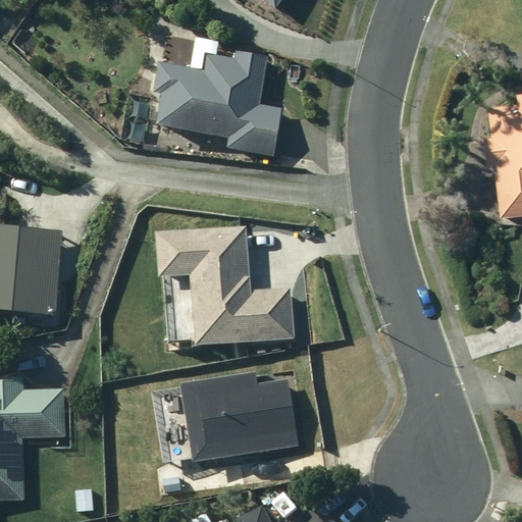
[(252,0),(270,14),(280,0),(252,0)]
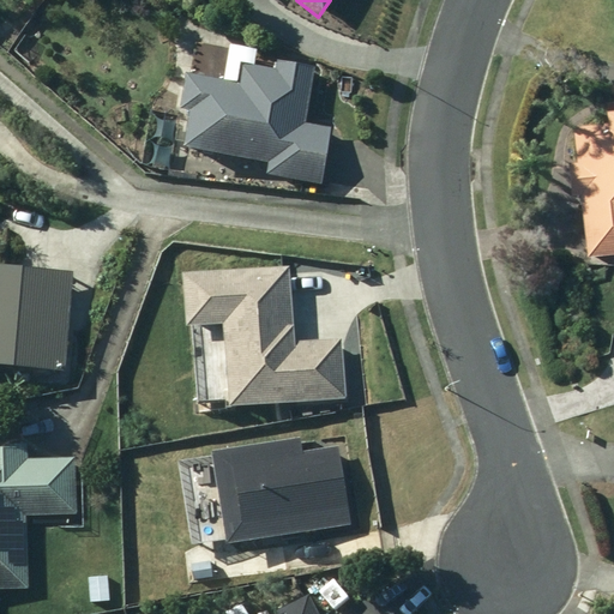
[(176,156),(262,168),(259,180),(320,188),(327,133),(302,130),(311,71),(272,65),(271,74),(234,70),(232,90),(176,82),(172,118),(181,119),(176,156)]
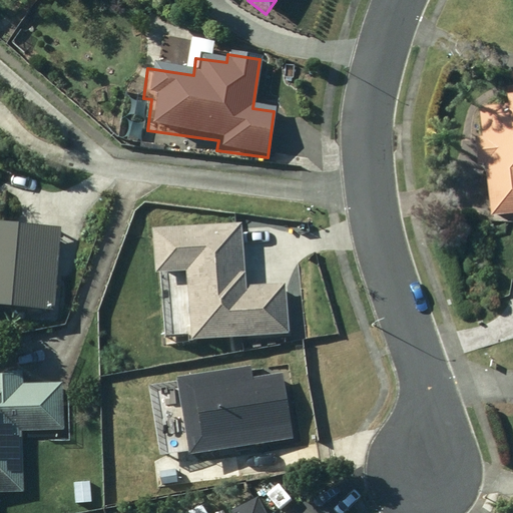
[(512,96),(504,98),(505,106),(474,111),(479,139),(473,140),(477,168),(482,167),(489,218),(512,215),(512,96)]
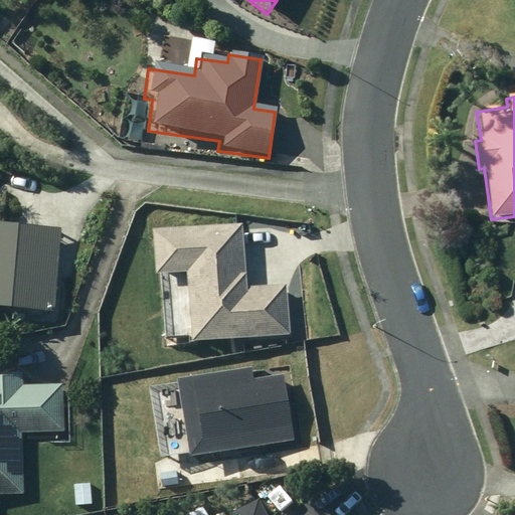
[(238,223),(146,226),(147,272),(184,270),(187,339),(286,336),(284,284),(241,285),(238,223)]
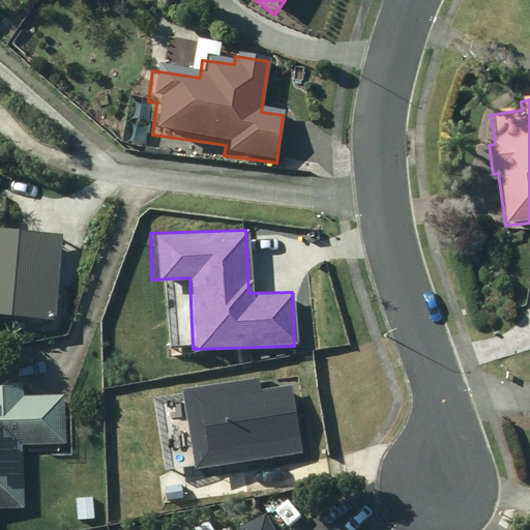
[(60,238),(0,233),(0,321),(54,326),(60,238)]
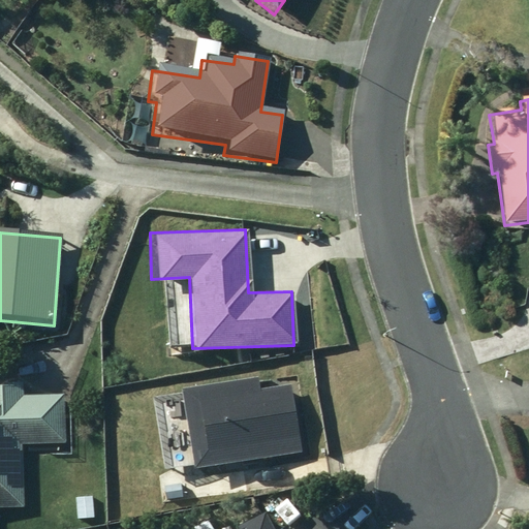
[(0,506),(21,506),(20,443),(64,442),(64,395),(19,395),(19,384),(0,383),(0,506)]
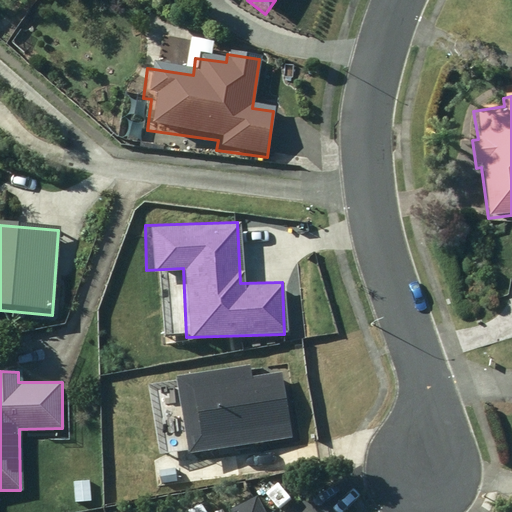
[(71,481),(73,501),(90,500),(89,480),(71,481)]
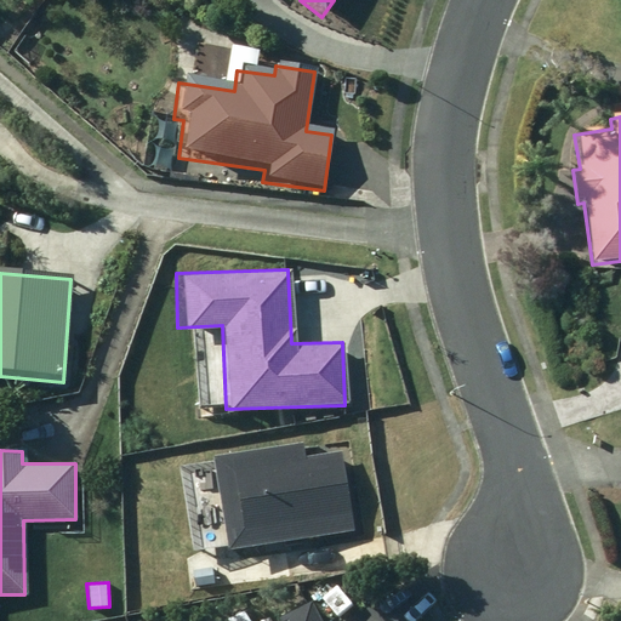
[(318,620),(308,600),(274,617),(275,620),(318,620)]
